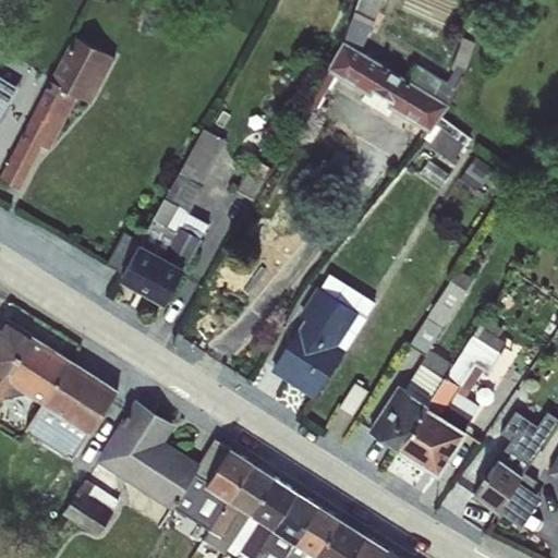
[(0,164),(0,176),(25,187),(74,95),(89,101),(118,50),(74,26),(0,164)]
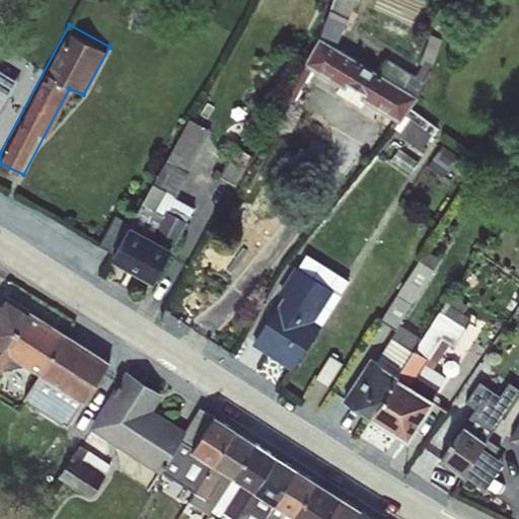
[(305,62),(399,115),(429,74),(391,51),(382,66),(321,27),(305,62)]
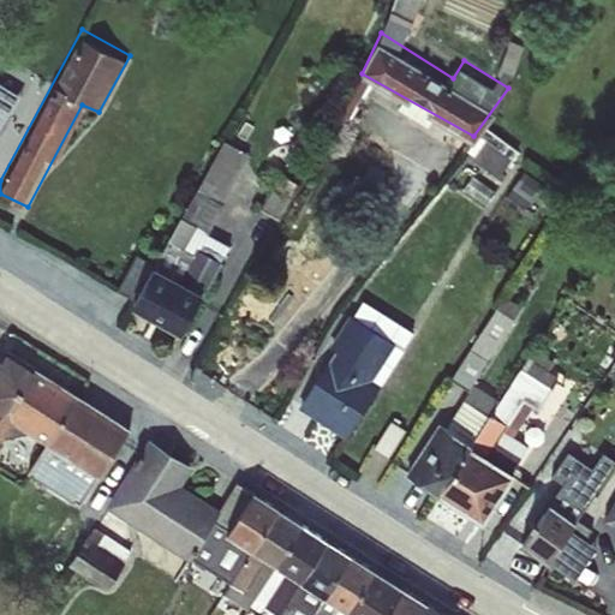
[(0,132),(27,91),(0,76),(0,132)]
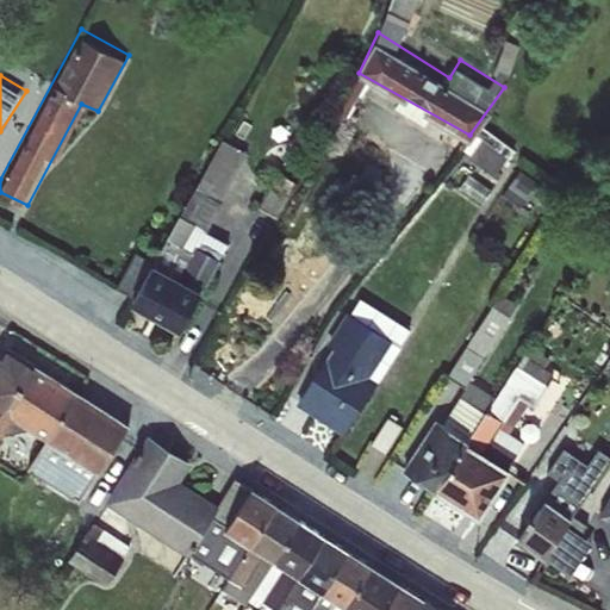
[(498,167),(515,147),(483,122),(466,142),(498,167)]
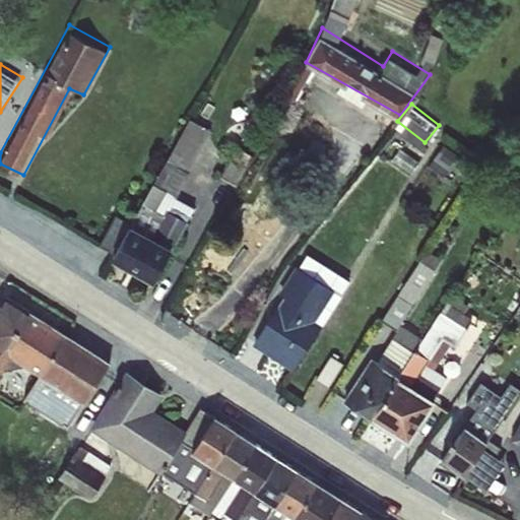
[(110,256),(153,277),(214,173),(238,181),(250,150),(194,116),(110,256)]
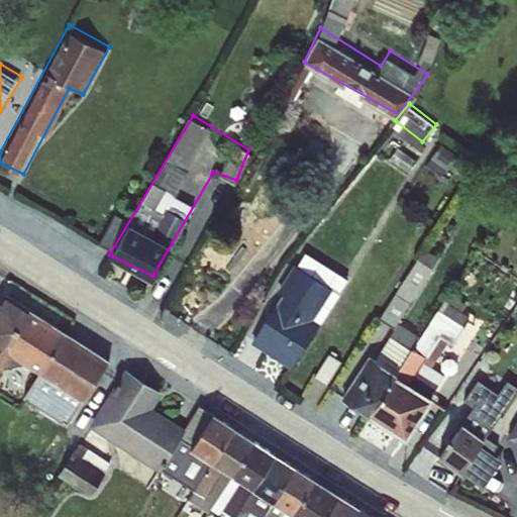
[(247,337),(291,366),(349,275),(304,247),(247,337)]
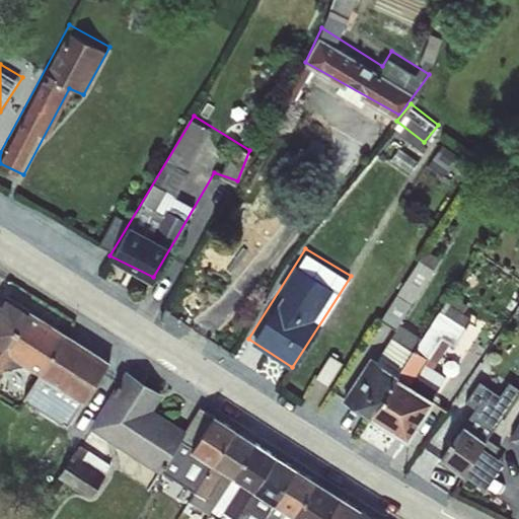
[(0,349),(24,365),(33,371),(59,329),(4,294),(0,301),(0,349)]
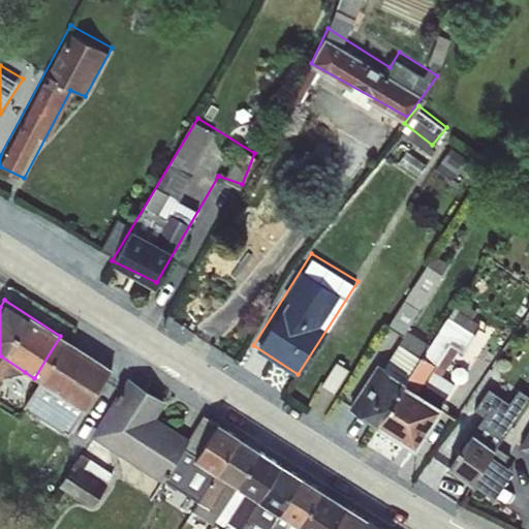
[(348,406),(416,447),(460,384),(446,376),(483,322),(455,304),(424,356),(401,342),(377,364),(348,406)]
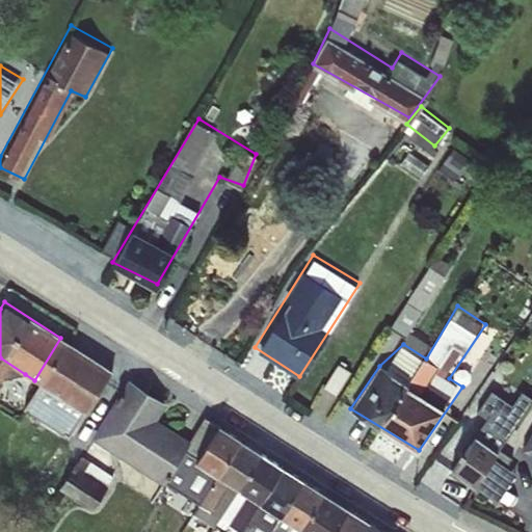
[(60,338),(34,380),(40,383),(57,395),(85,413),(86,414),(113,371),(60,338)]
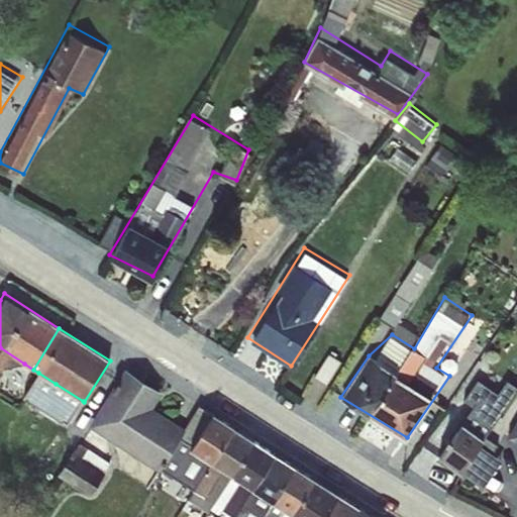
[(24,364),(0,347),(0,373),(4,367),(6,368),(24,364)]
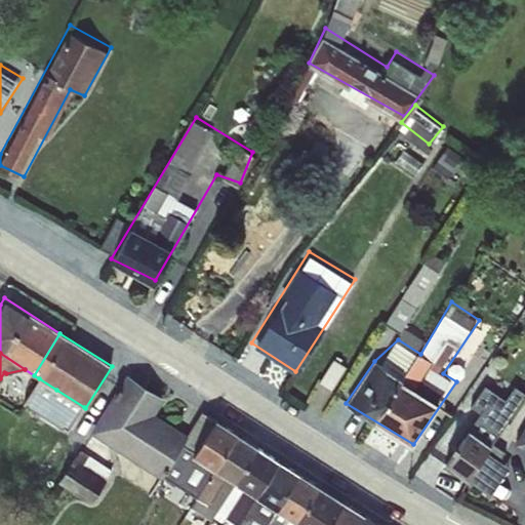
[(189,436),(188,435),(156,414),(165,399),(127,375),(89,433),(160,479),(182,446),(189,436)]
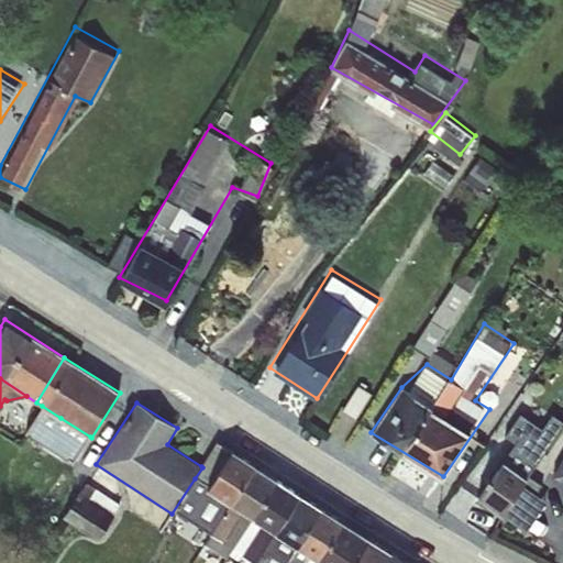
[(48,435),(61,418),(42,406),(25,431),(70,463),(79,454),(48,435)]
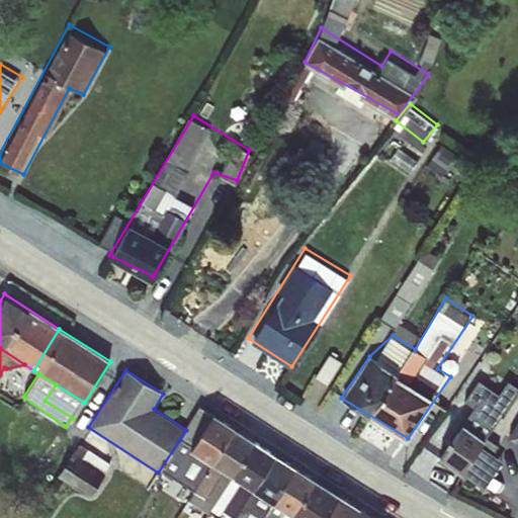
[(45,401),(73,418),(83,402),(56,384),(45,401)]
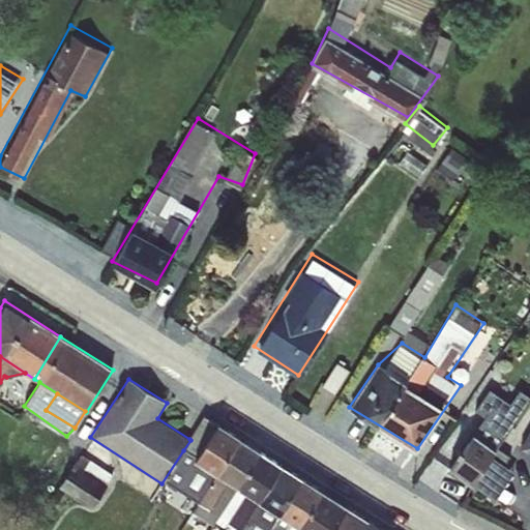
[(441,470),(468,488),(518,419),(490,400),(441,470)]
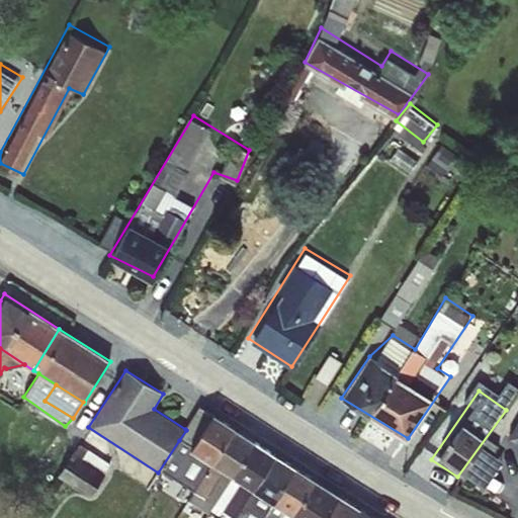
[(186,430),(179,440),(191,448),(212,415),(200,407),(185,429),(186,430)]
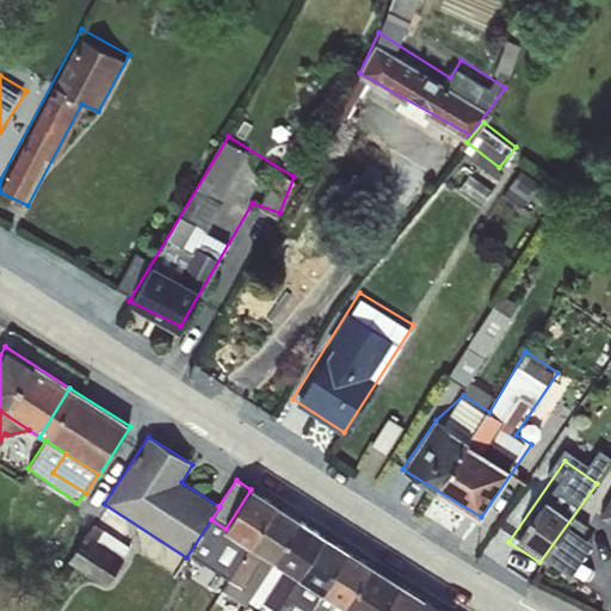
[(224,531),(250,547),(277,505),(251,489),(226,529),(224,531)]
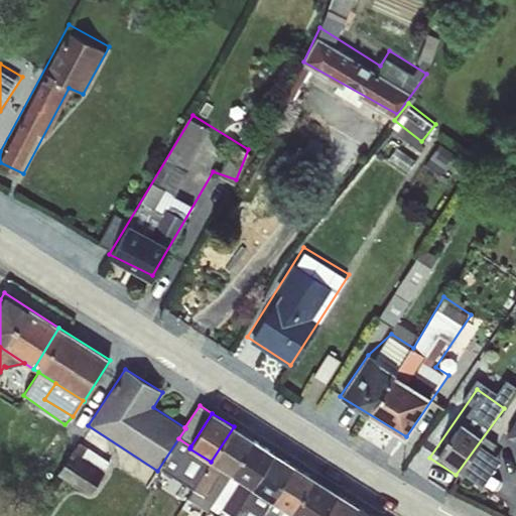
[(515,414),(504,434),(515,440),(515,449),(513,457),(515,459),(515,414)]
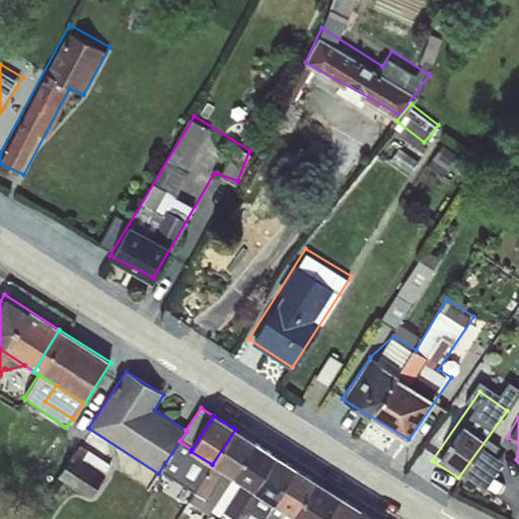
[(235,429),(212,464),(232,477),(255,442),(235,429)]
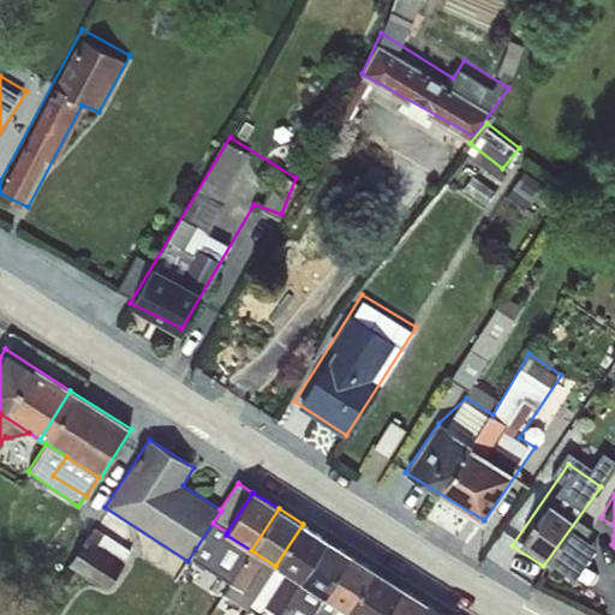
[(303,524),(275,566),(300,581),(328,541),(303,524)]
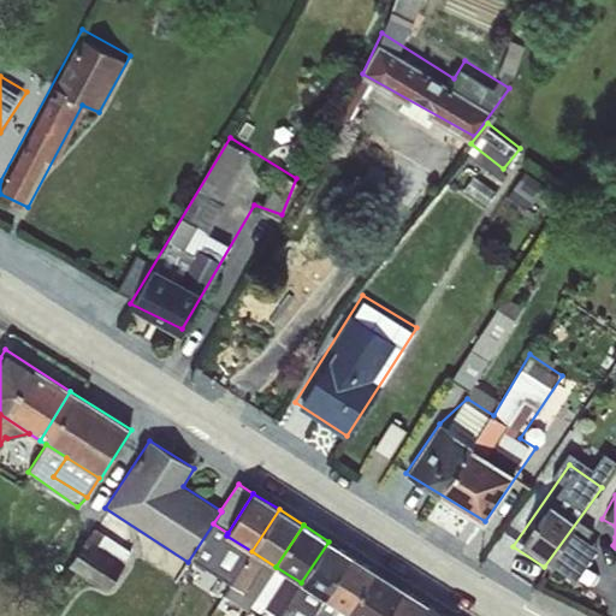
[(87,539),(69,566),(110,594),(132,562),(128,558),(132,554),(94,528),(87,539)]
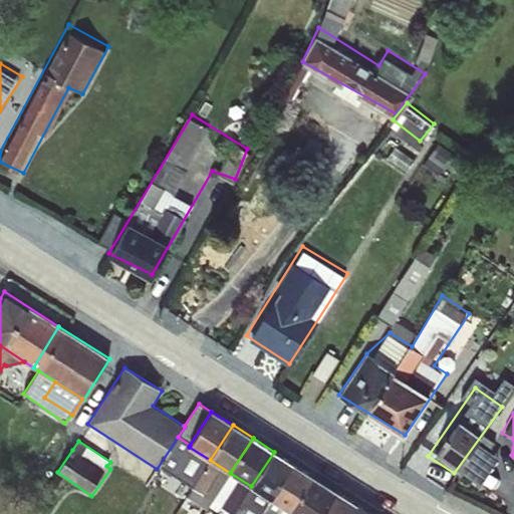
[(184,482),(192,488),(210,460),(189,447),(170,475),(171,476),(184,482)]
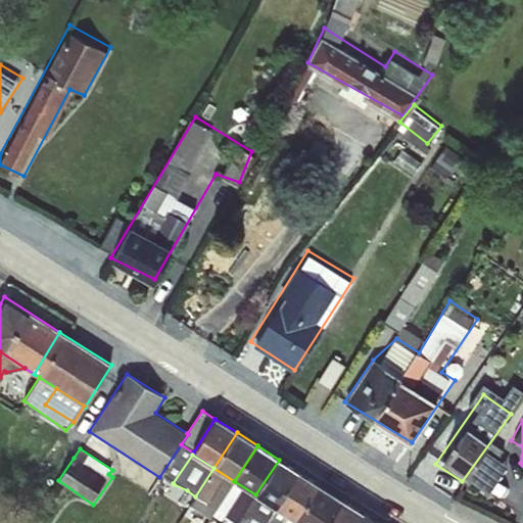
[(279,460),(255,494),(276,508),(298,472),(279,460)]
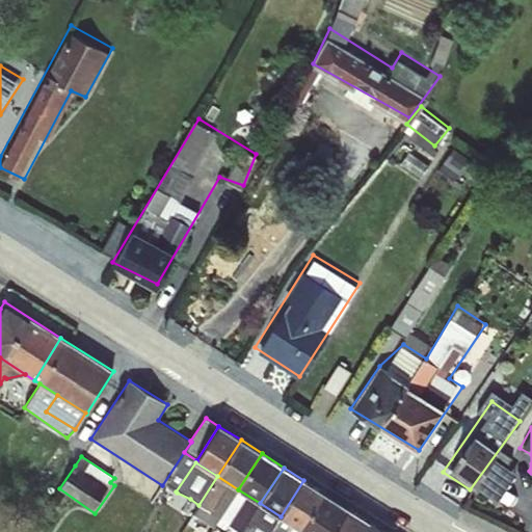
[(217,476),(198,505),(211,512),(219,519),(238,489),(217,476)]
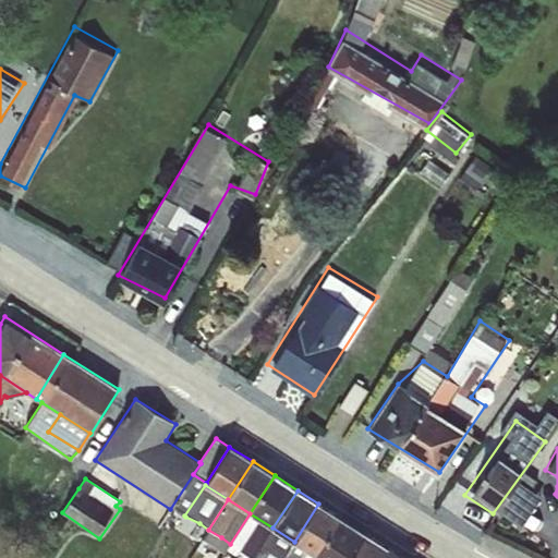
[(318,504),(294,542),(315,555),(340,518),(318,504)]
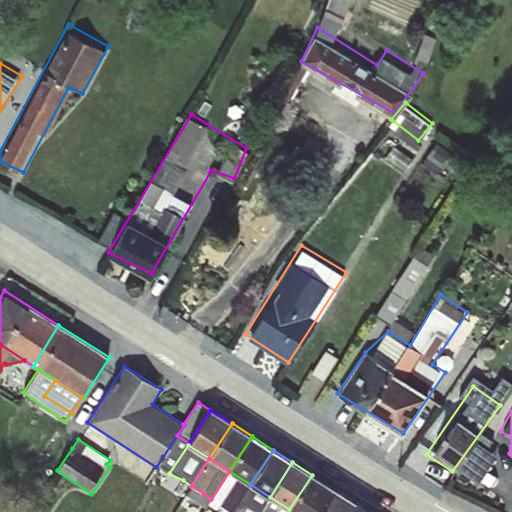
[(229,471),(211,499),(220,504),(230,511),(231,511),(250,484),(229,471)]
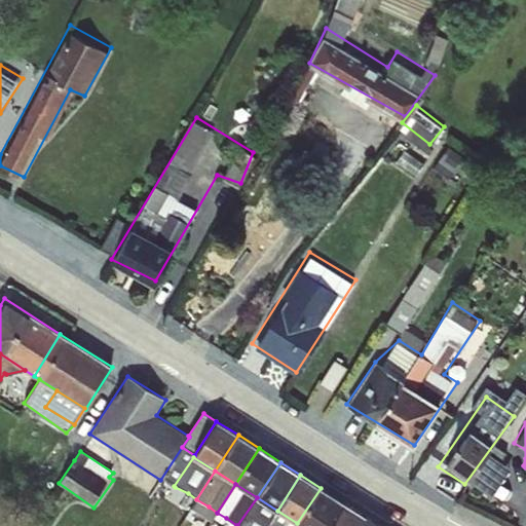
[(188,493),(175,487),(171,493),(191,508),(196,499),(188,493)]
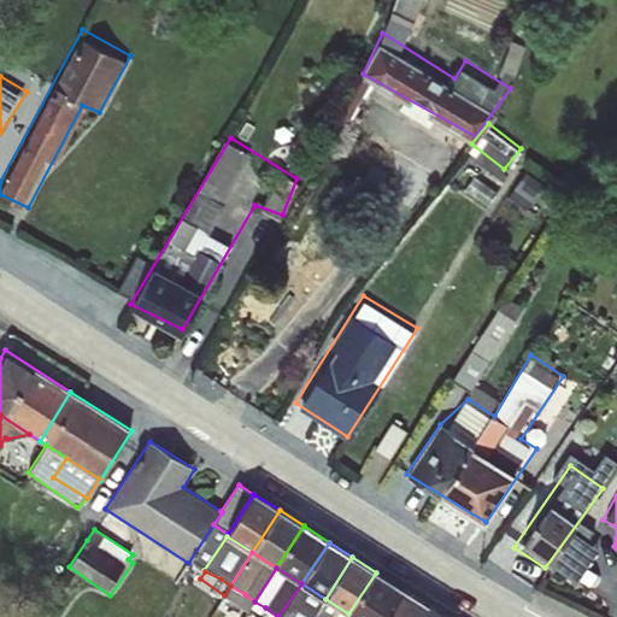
[(348,613),(353,616),(387,616),(405,591),(376,573),(348,613)]
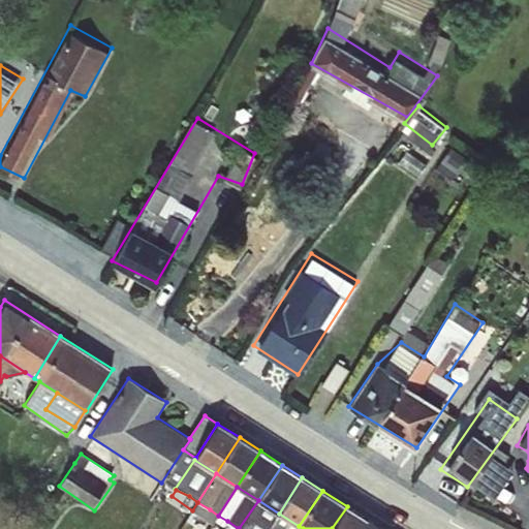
[(258,500),(239,528),(269,528),(279,514),(258,500)]
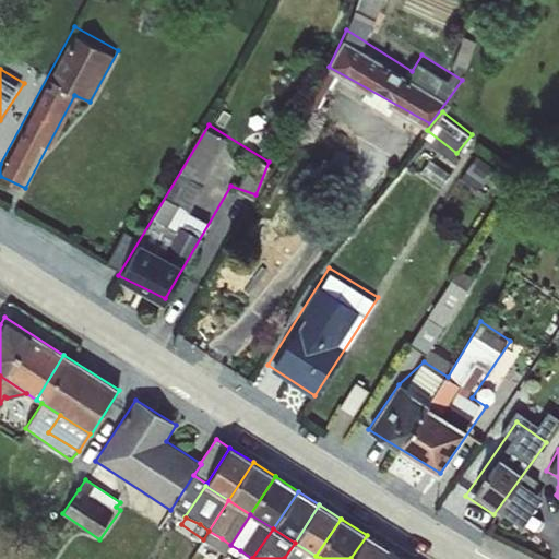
[(209,531),(203,539),(225,554),(226,550),(230,545),(222,538),(209,531)]
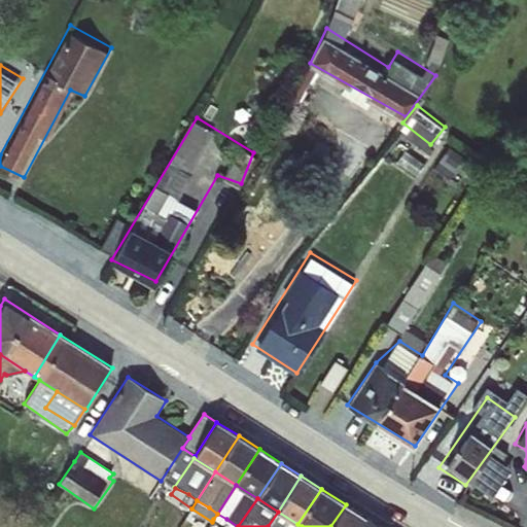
[(330,526),(360,526),(366,518),(346,504),(330,526)]
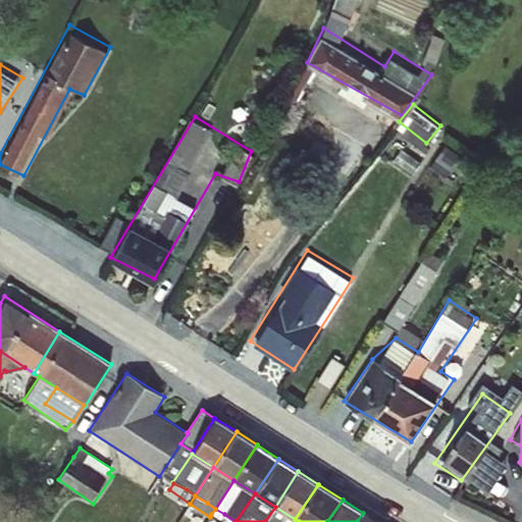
[(275,507),(265,521),(293,521),(295,519),(275,507)]
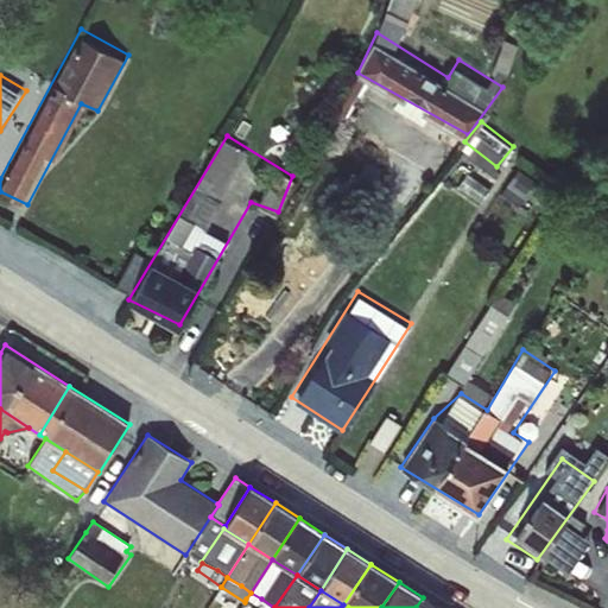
[(251,593),(246,599),(260,607),(273,607),(261,599),(251,593)]
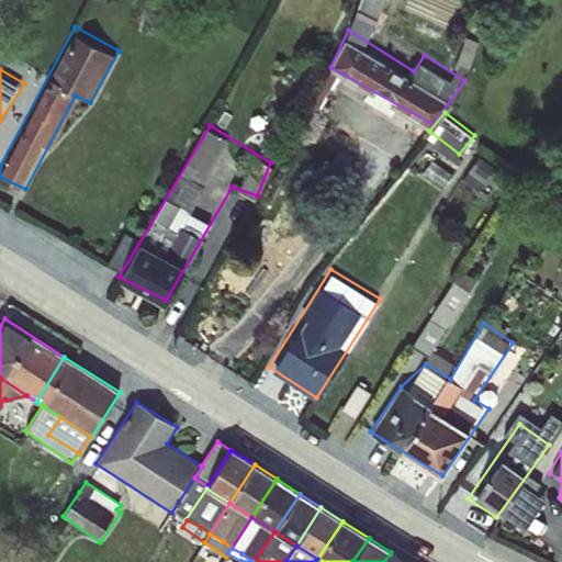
[(384,561),(405,561),(391,552),(384,561)]
